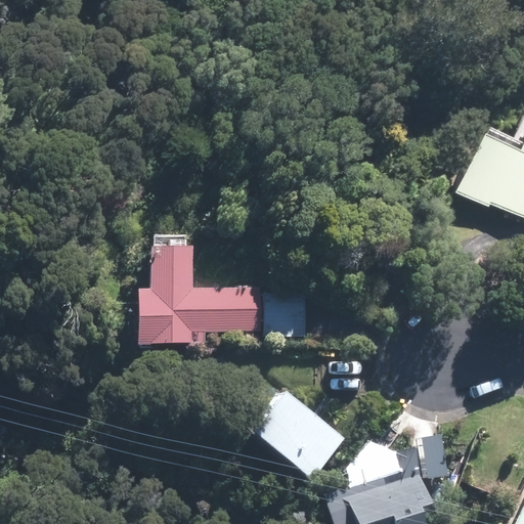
[(523,103),(509,139),(483,127),(454,191),(523,221),(523,103)]
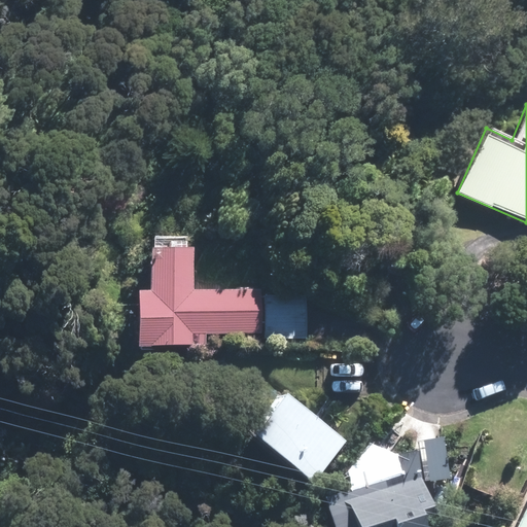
[(138,286),(136,343),(205,346),(206,335),(257,336),(257,338),(304,340),(305,297),(257,295),(258,290),(190,287),(192,246),(185,245),(185,236),(155,235),(154,248),(147,248),(146,286),(138,286)]
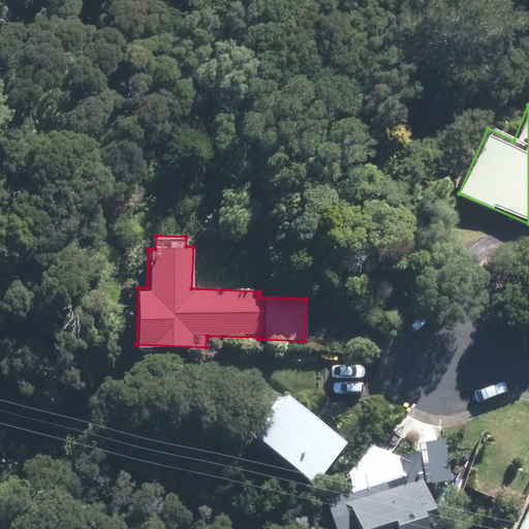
[(347,442),(284,389),(249,430),(312,484),(347,442)]
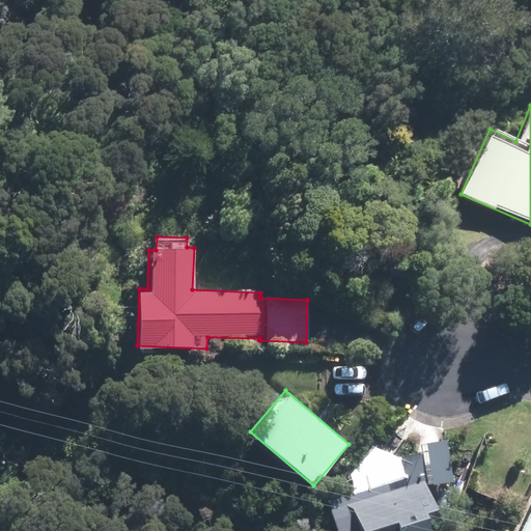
[(530,530),(530,479),(508,530),(530,530)]
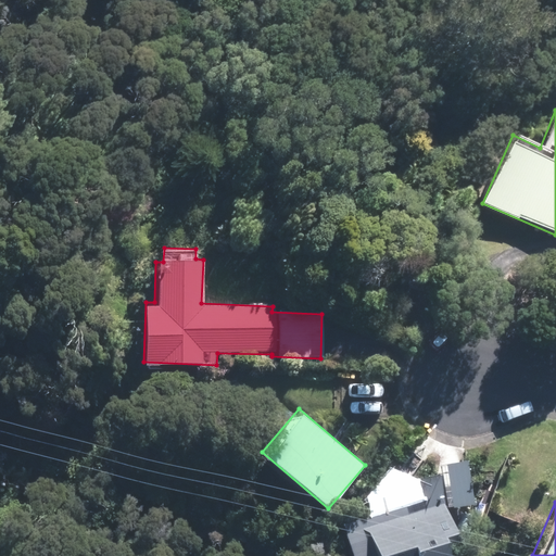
[(458,555),(445,505),(368,526),(376,555),(458,555)]
